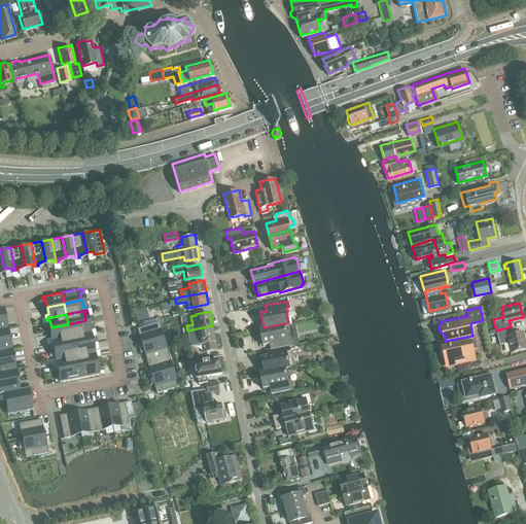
[(85,320),(68,324),(70,335),(91,330),(90,327),(88,327),(85,320)]
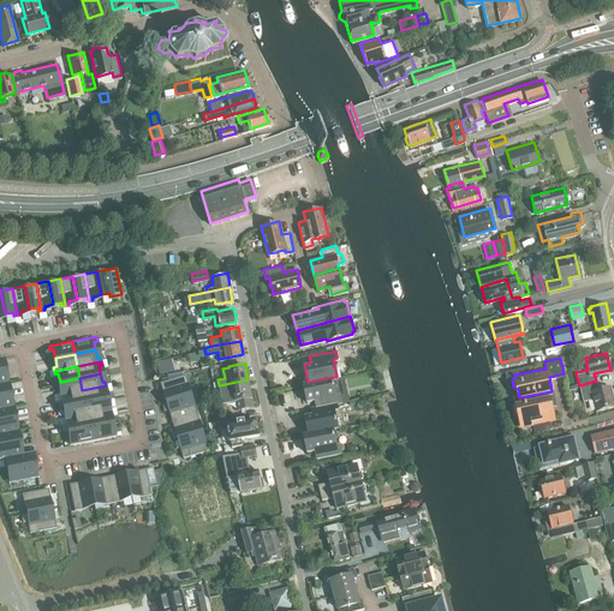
[(162,381),(160,381),(164,391),(167,391),(170,400),(191,393),(185,373),(168,378),(162,381)]
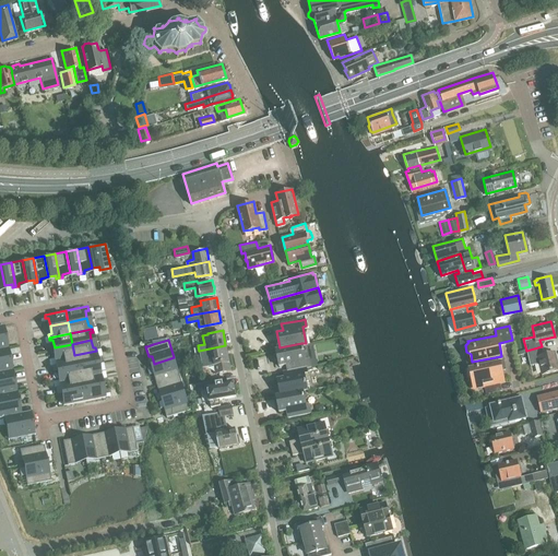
[(286,369),(291,368),(305,365),(309,365),(308,358),(305,359),(303,343),(301,343),(280,347),(275,347),(279,365),(284,363),(286,369)]
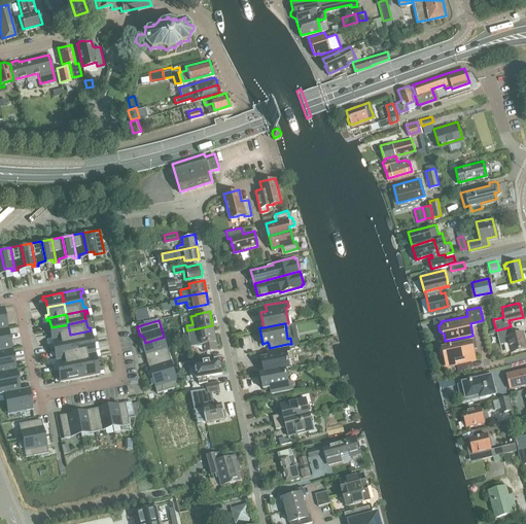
[(50,339),(70,335),(68,324),(51,327),(53,335),(49,336),(50,339)]
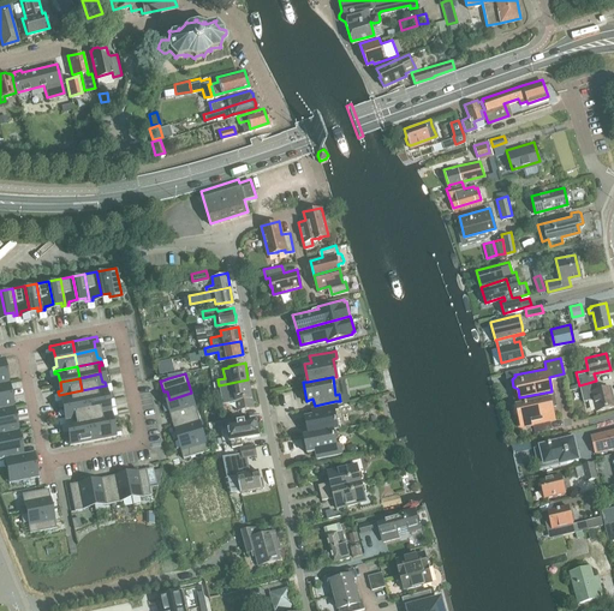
[(0,406),(13,405),(9,379),(0,382),(0,406)]
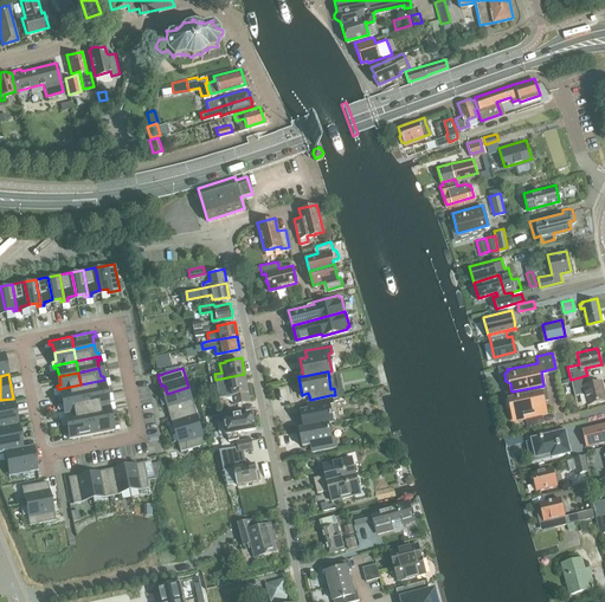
[(244,374),(216,380),(217,384),(219,396),(231,394),(233,402),(249,399),(245,380),(244,374)]
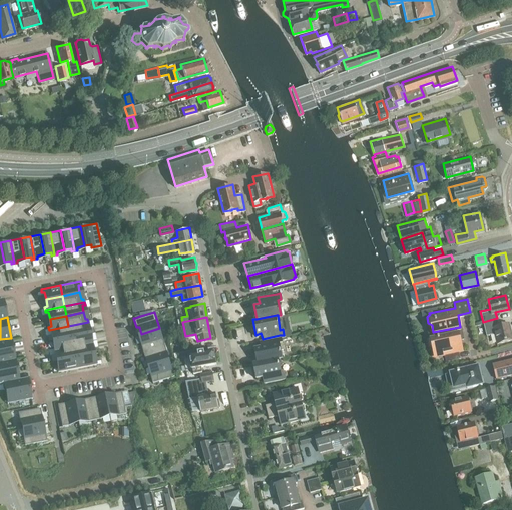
[(498,324),(497,318),(483,322),(486,334),(494,332),(496,341),(511,337),(508,322),(498,324)]
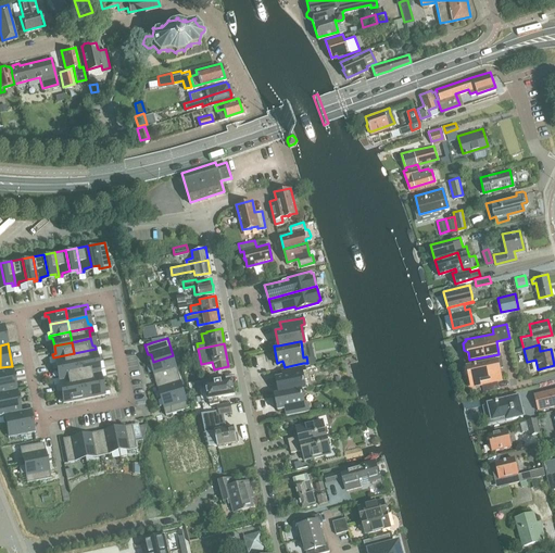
[(96,349),(74,353),(76,364),(95,360),(93,352),(97,352),(96,349)]
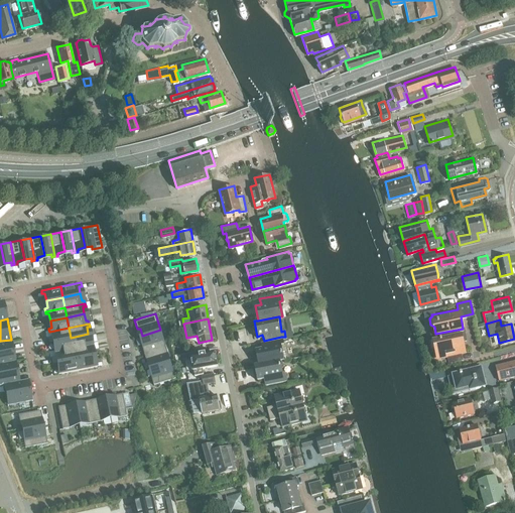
[(71,338),(69,328),(49,332),(49,334),(52,334),(54,341),(71,338)]
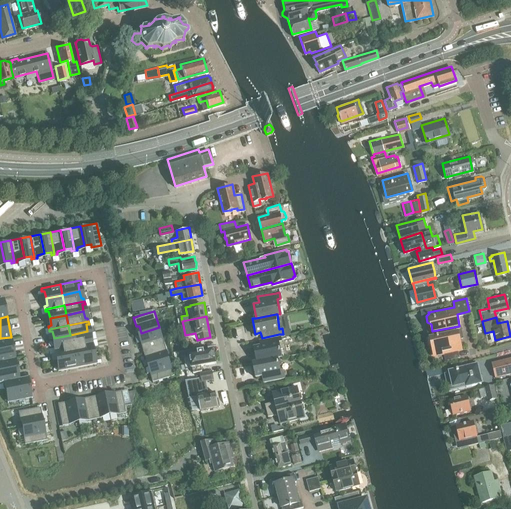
[(459,326),(432,331),(429,332),(426,336),(428,342),(431,344),(433,353),(443,351),(445,358),(458,355),(456,348),(460,348),(456,328),(459,327),(459,326)]
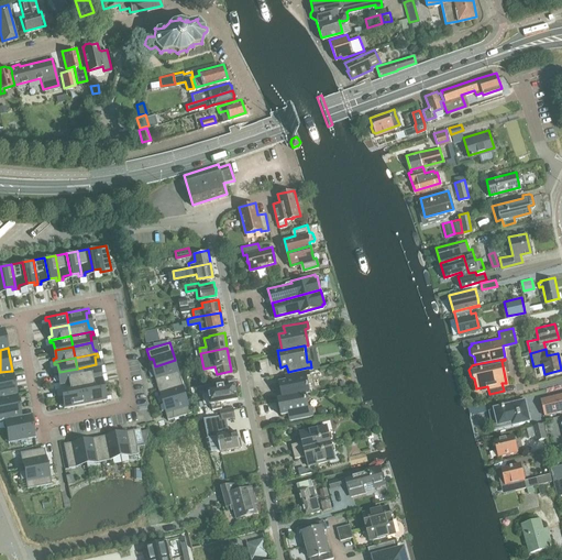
[(157,374),(154,374),(157,384),(180,376),(175,360),(155,366),(157,374)]
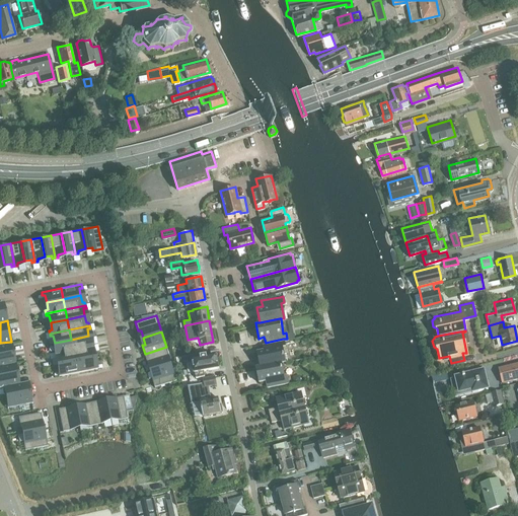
[(88,336),(71,340),(73,350),(93,346),(92,343),(90,343),(88,336)]
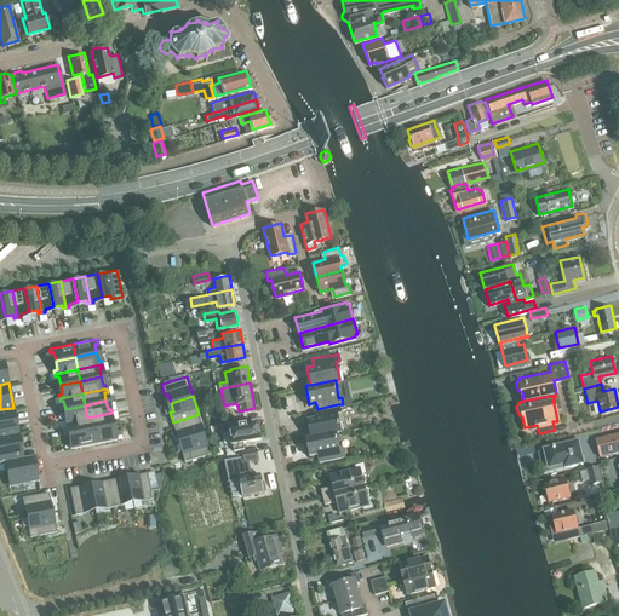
[(337,413),(339,412),(338,404),(322,408),(317,409),(313,409),(314,416),(307,418),(310,435),(336,430),(336,431),(340,431),(337,413)]
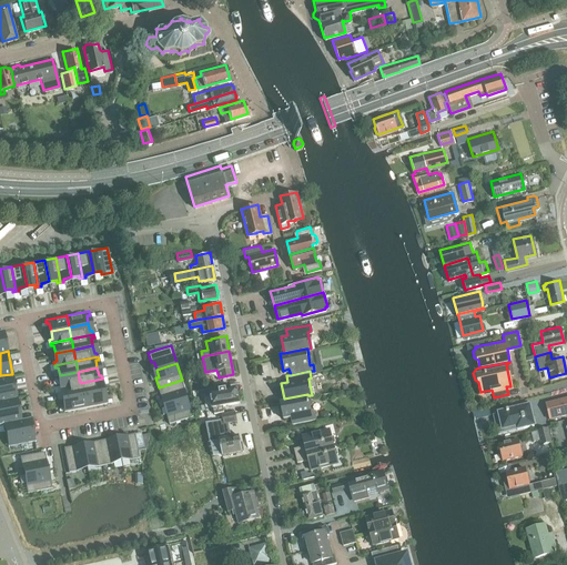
[(80,383),(78,372),(60,375),(61,383),(58,384),(59,387),(80,383)]
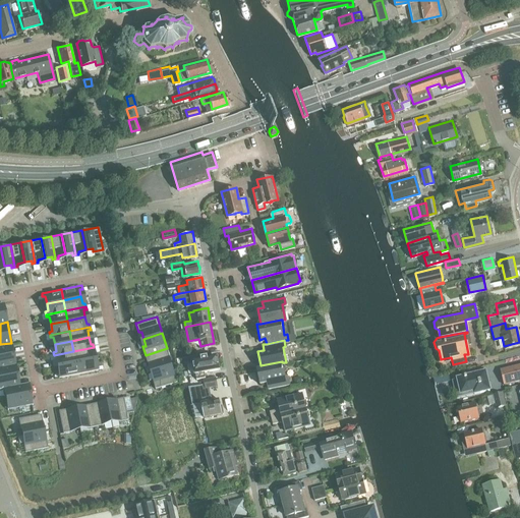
[(0,365),(15,362),(11,343),(0,344),(0,365)]
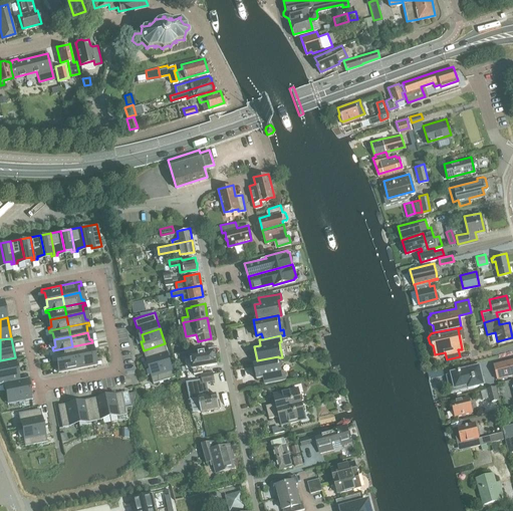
[(92,342),(72,346),(74,356),(91,352),(90,345),(93,345),(92,342)]
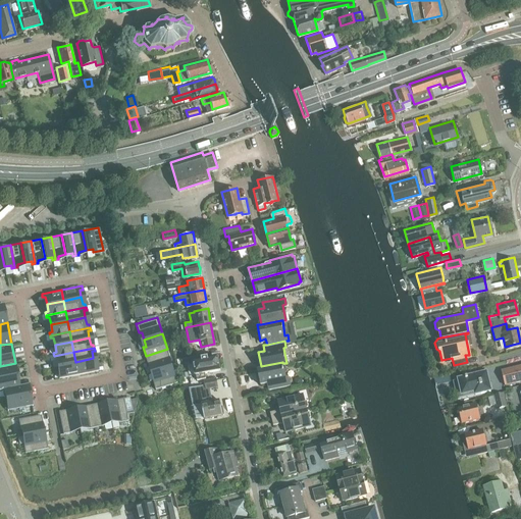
[(167,349),(146,356),(148,364),(151,364),(153,371),(172,365),(167,349)]
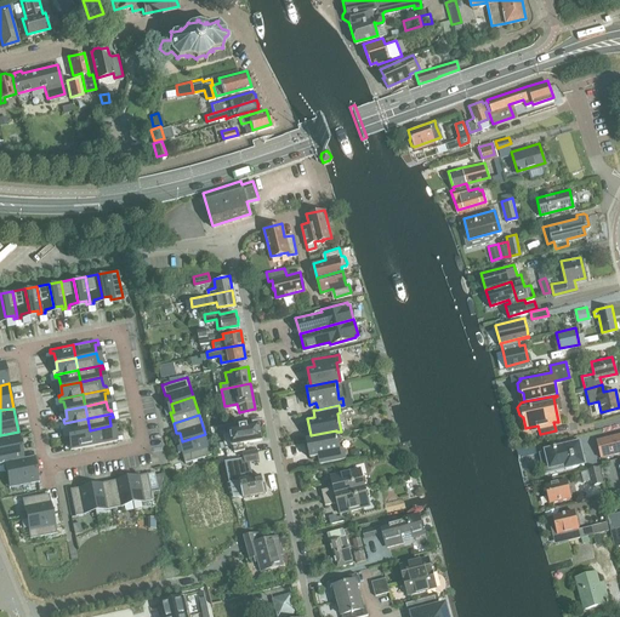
[(87,418),(64,423),(64,426),(68,426),(70,434),(90,430),(87,418)]
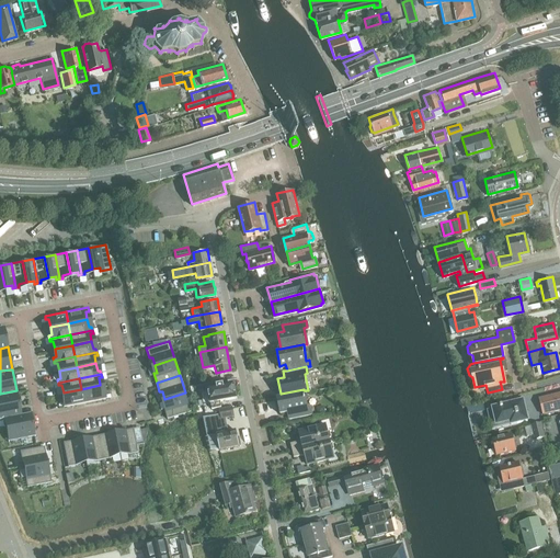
[(215,386),(207,387),(209,401),(210,407),(215,406),(220,405),(219,399),(236,396),(233,383),(224,384),(224,383),(216,384),(216,386),(215,386)]
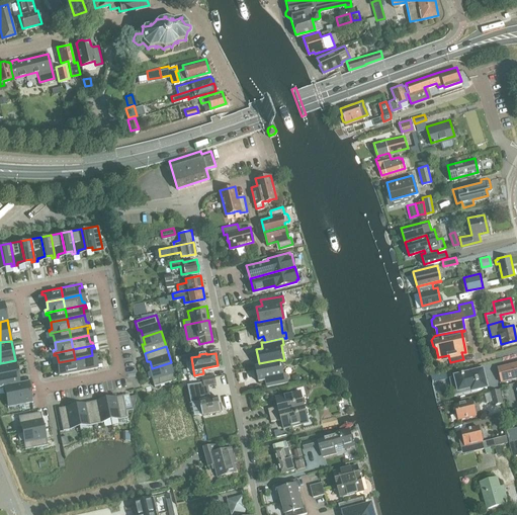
[(92,355),(75,359),(77,369),(97,365),(96,362),(94,362),(92,355)]
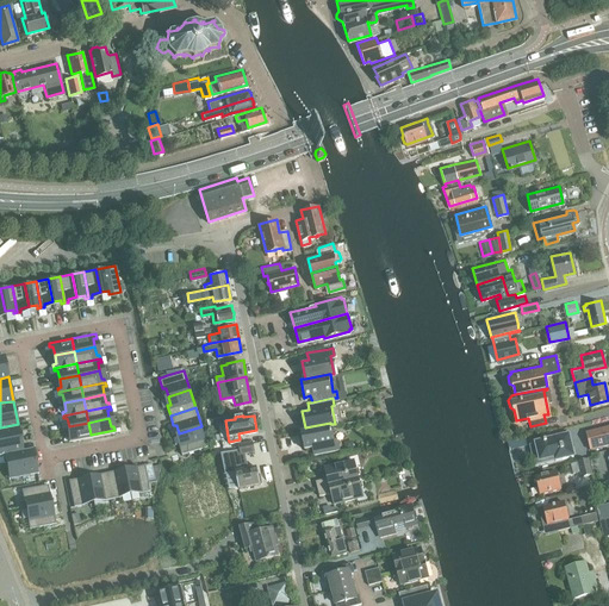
[(91,435),(88,423),(69,426),(70,435),(67,436),(68,439),(91,435)]
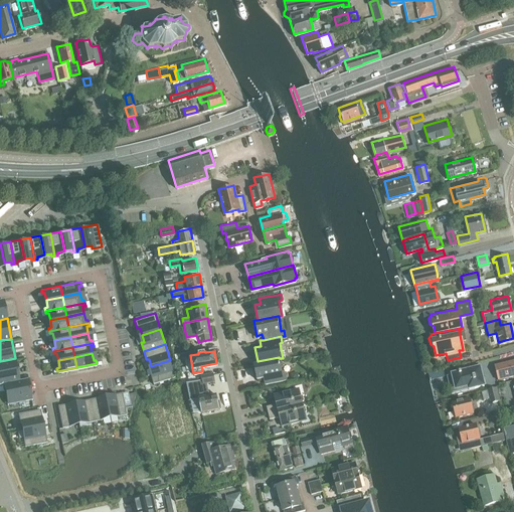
[(282,373),(279,358),(279,357),(258,361),(253,362),(257,378),(263,376),(264,382),(268,381),(286,378),(285,372),(282,373)]
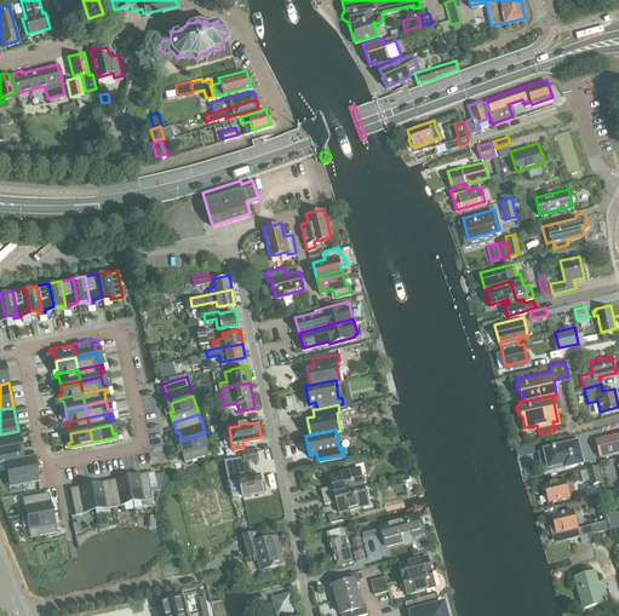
[(18,431),(0,435),(0,460),(6,460),(6,459),(23,455),(18,431)]
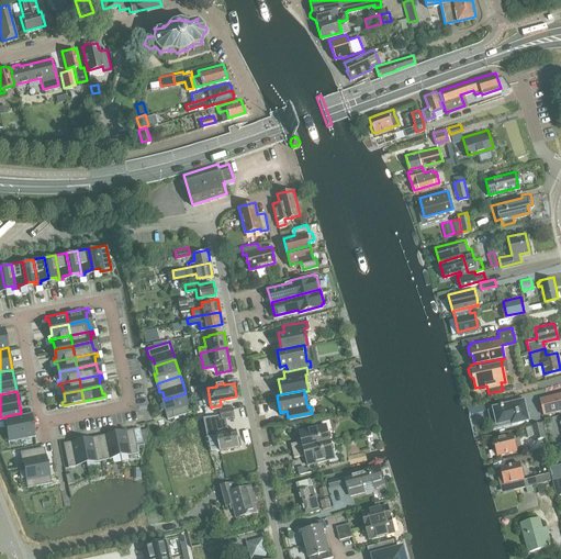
[(560,391),(539,397),(543,413),(560,407),(560,391)]
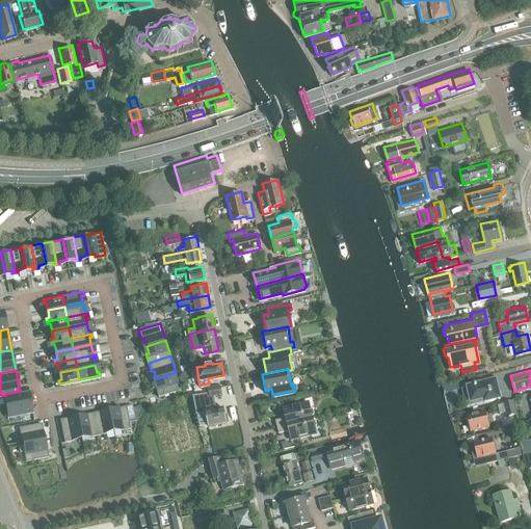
[(158,386),(156,386),(158,395),(181,389),(176,372),(156,378),(158,386)]
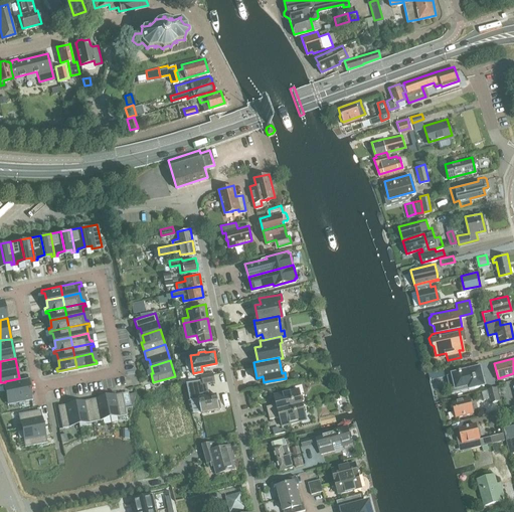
[(459,371),(452,372),(456,387),(467,384),(468,387),(483,383),(479,366),(472,368),(471,364),(458,367),(459,371)]
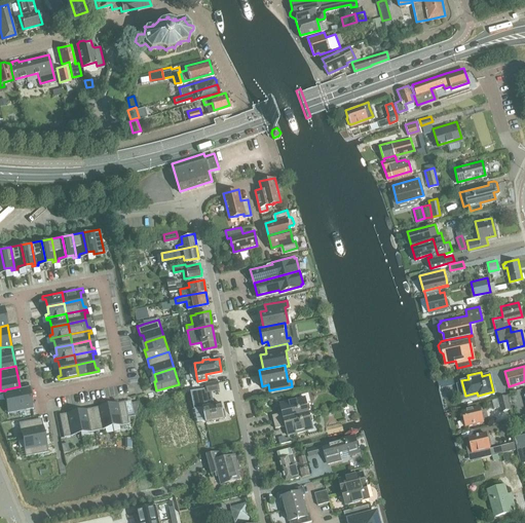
[(209,389),(219,387),(217,379),(204,382),(205,386),(207,390),(209,389)]
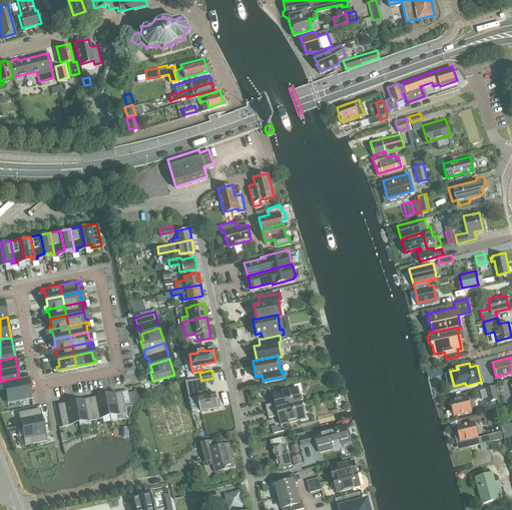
[(330,371),(323,372),(325,379),(332,377),(330,371)]
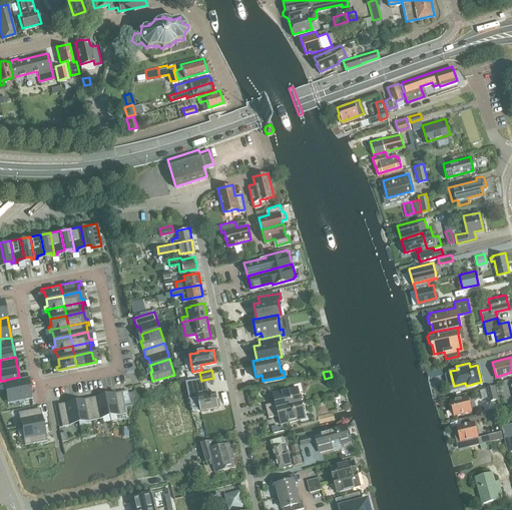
[(27,376),(19,377),(5,380),(5,381),(9,401),(31,396),(27,376)]
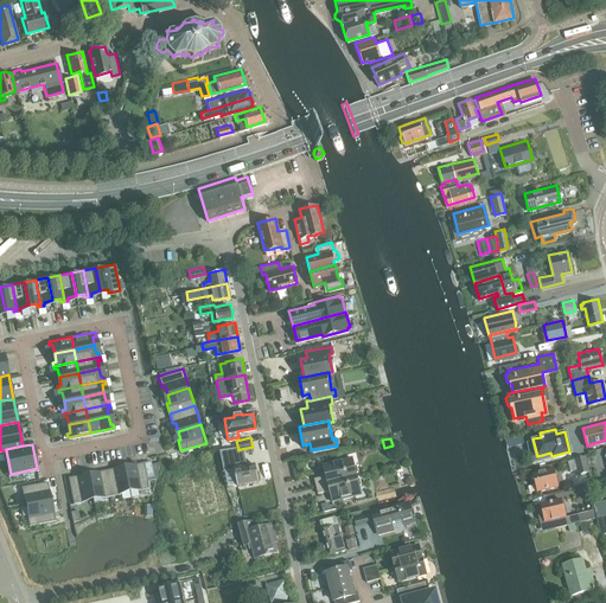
[(237,446),(219,449),(224,469),(234,468),(237,483),(257,480),(255,468),(254,463),(254,462),(243,464),(242,457),(241,449),(238,450),(237,446)]
